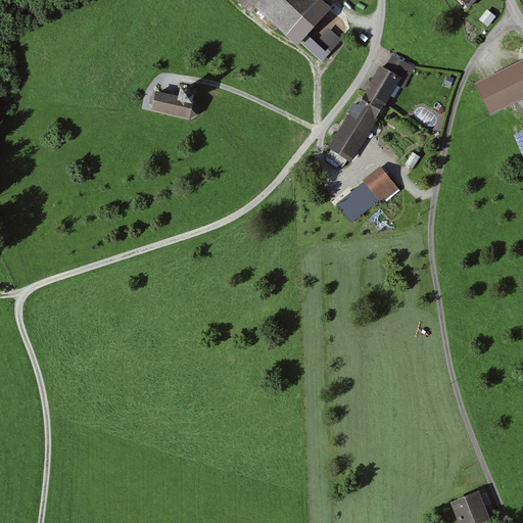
[(232,0),(248,16),(252,11),(281,39),(317,3),(313,0),(232,0)]
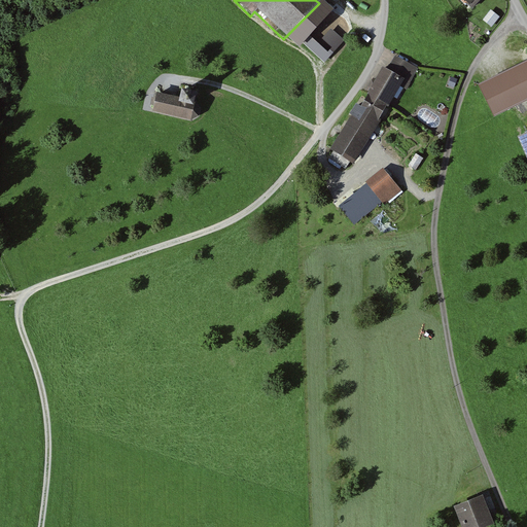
[(480,0),(463,0),(471,8),(480,0)]
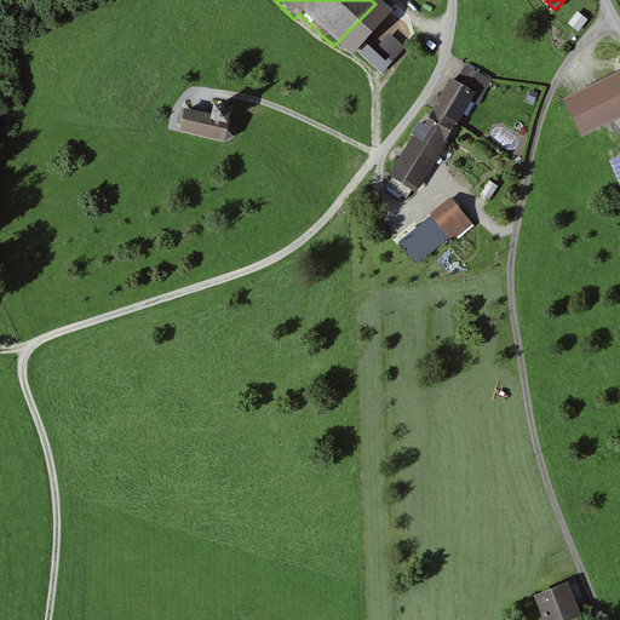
[(581,32),(590,21),(580,13),(570,24),(581,32)]
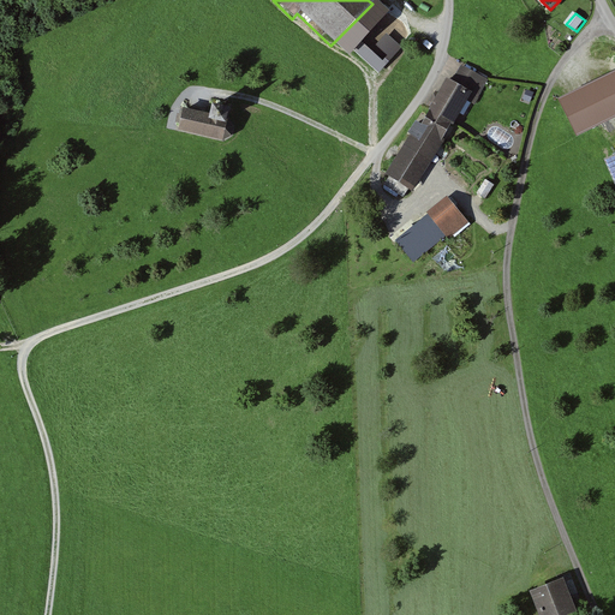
[(421,115),(386,174),(413,191),(466,101),(475,106),(489,83),(460,66),(451,83),(442,78),(430,100),(421,115)]
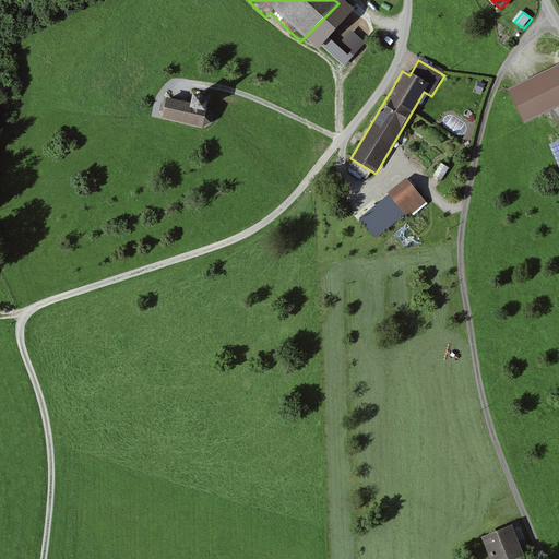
[(558,66),(524,82),(537,113),(558,103),(558,66)]
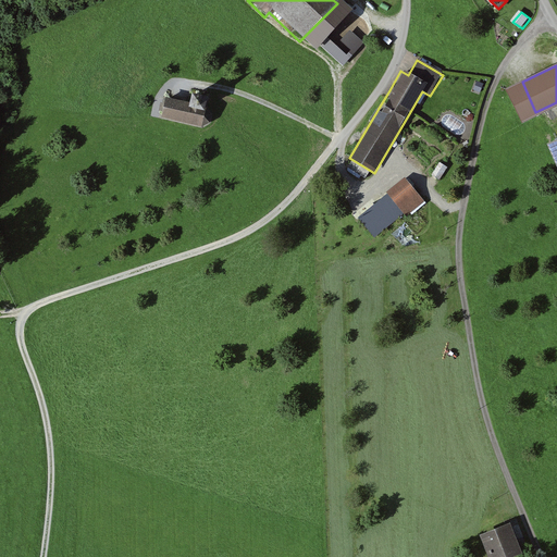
[(193,104),(164,98),(160,118),(202,126),(210,123),(211,115),(207,108),(206,107),(207,98),(194,95),(193,104)]
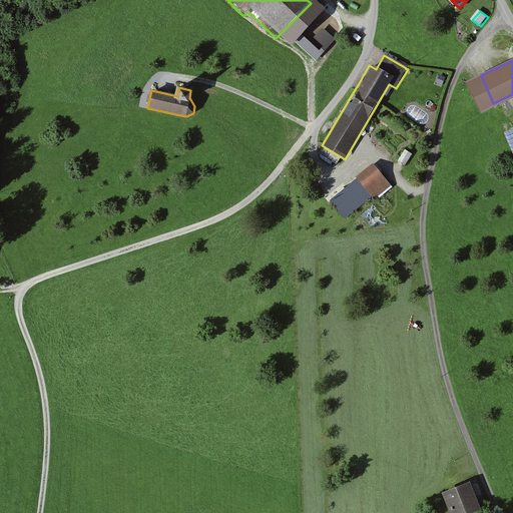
[(512,128),(496,135),(512,173),(512,128)]
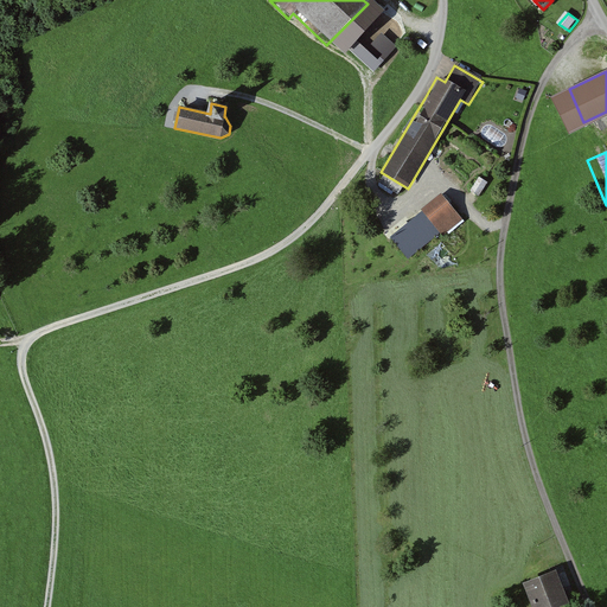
[(439,195),(390,235),(410,260),(460,221),(439,195)]
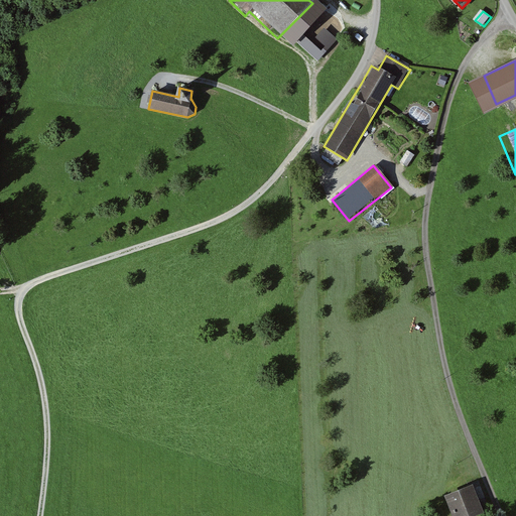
[(468,484),(439,494),(446,515),(462,515),(477,511),(468,484)]
